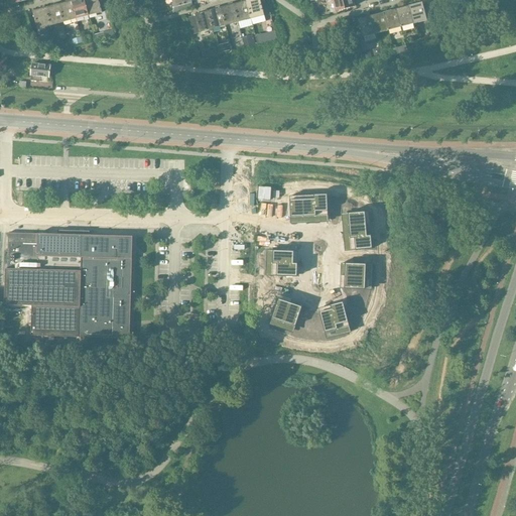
[(29,0),(7,0),(6,0),(9,10),(19,7),(18,3),(29,0)]
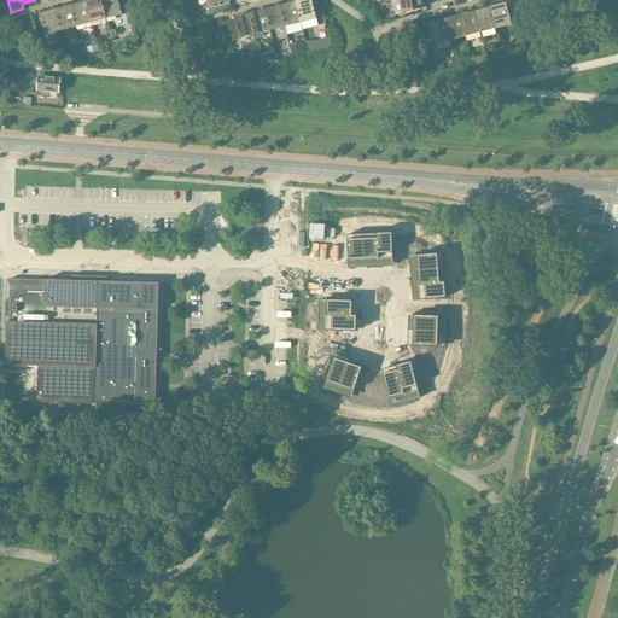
[(100,0),(92,0),(85,3),(91,23),(106,19),(100,0)]
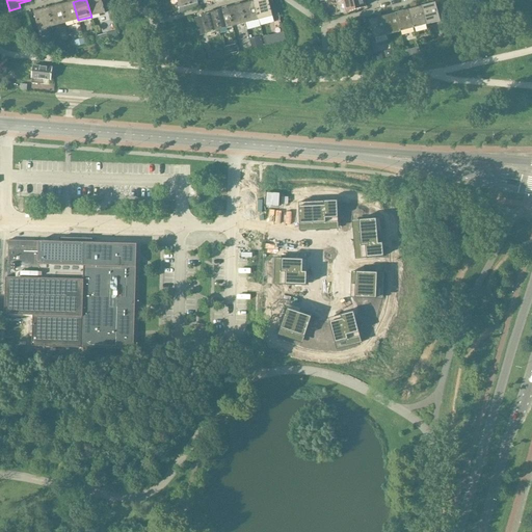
[(101,0),(86,0),(91,17),(105,14),(101,0)]
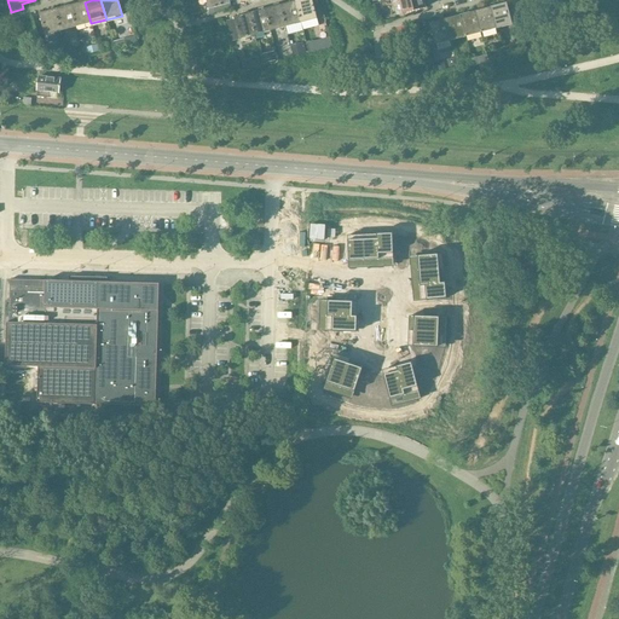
[(311,0),(301,0),(295,1),(301,23),(317,19),(311,0)]
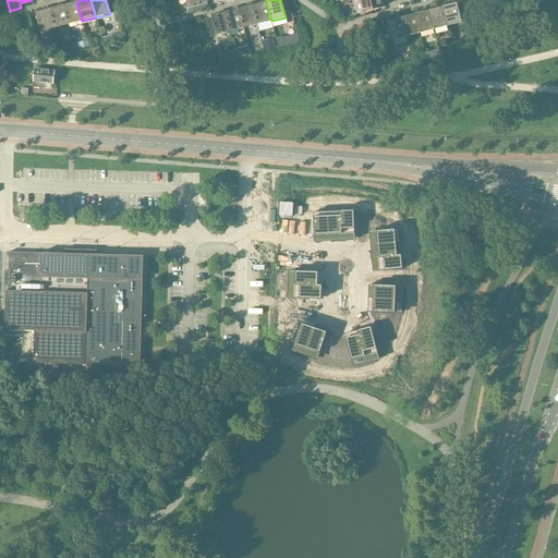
[(380,0),(359,0),(363,12),(383,8),(380,0)]
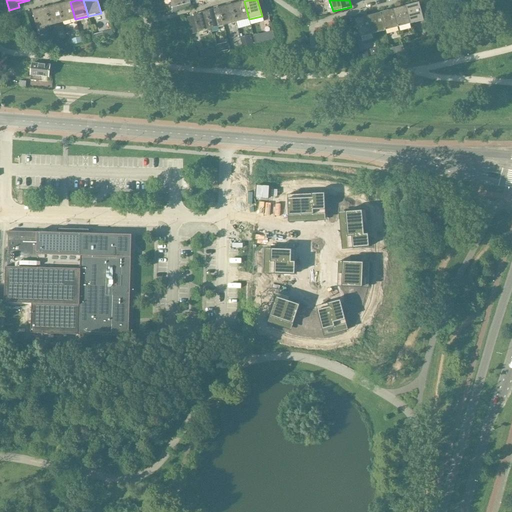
[(244,1),(232,5),(236,23),(249,19),(244,1)]
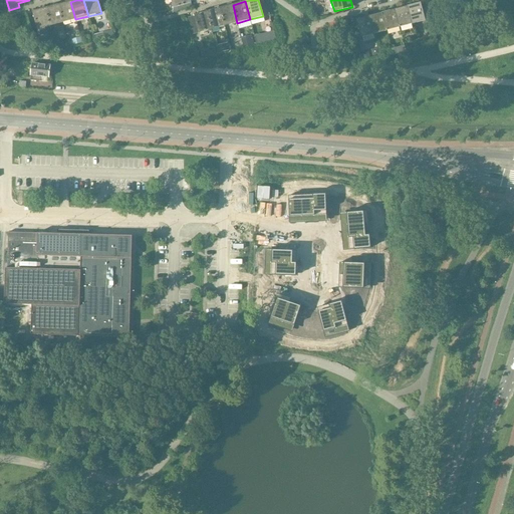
[(70,2),(58,5),(63,23),(75,19),(70,2)]
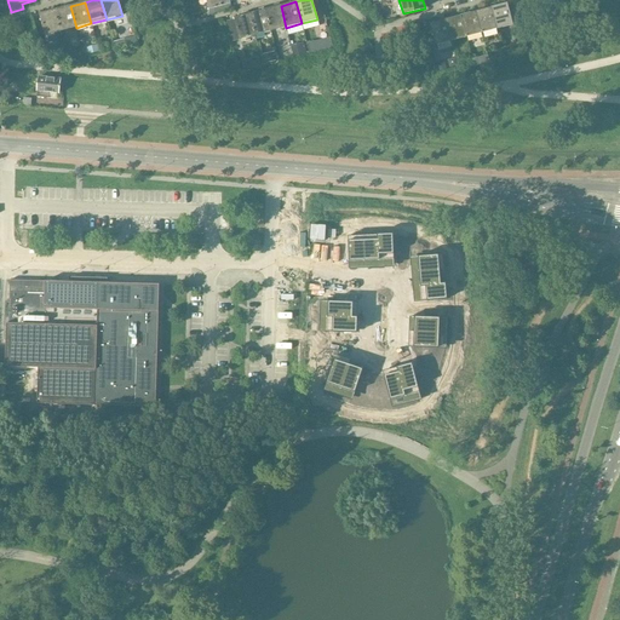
[(516,9),(509,11),(506,4),(497,7),(495,5),(491,7),(491,9),(497,29),(512,26),(511,21),(514,21),(518,18),(516,9)]
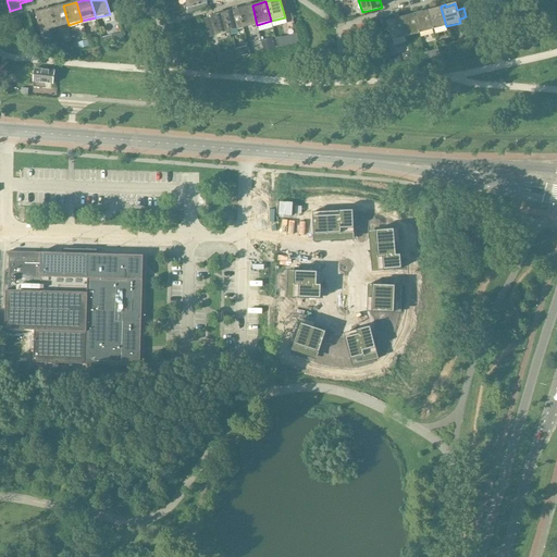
[(63,5),(49,9),(54,28),(69,25),(63,5)]
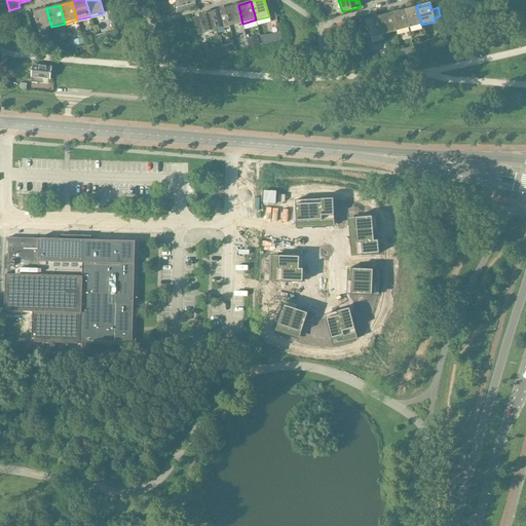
[(238,5),(225,8),(230,27),(242,24),(238,5)]
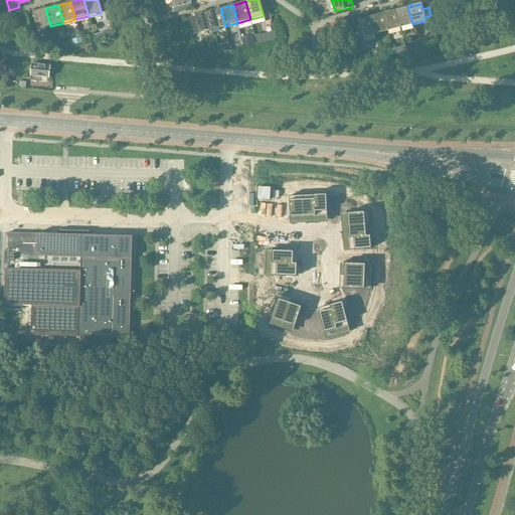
[(407,7),(399,9),(398,7),(394,9),(395,10),(399,28),(412,24),(407,7)]
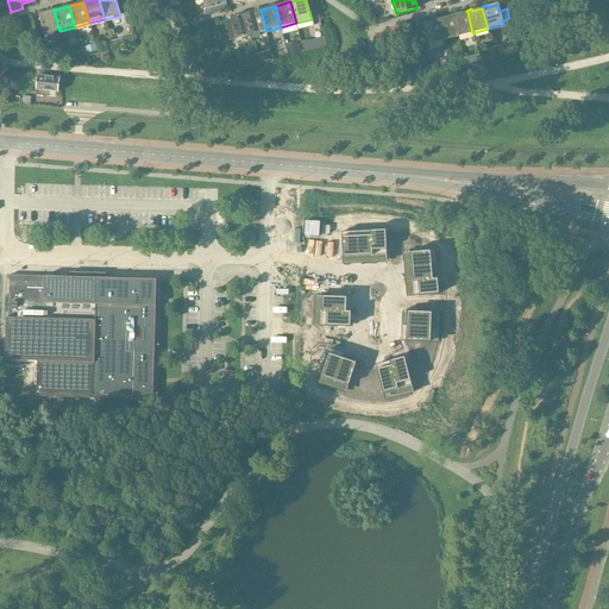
[(54,10),(38,14),(44,35),(60,31),(54,10)]
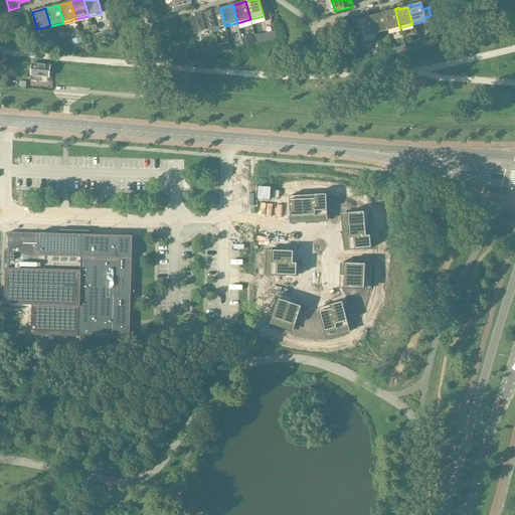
[(220,8),(207,11),(212,29),(225,26),(220,8)]
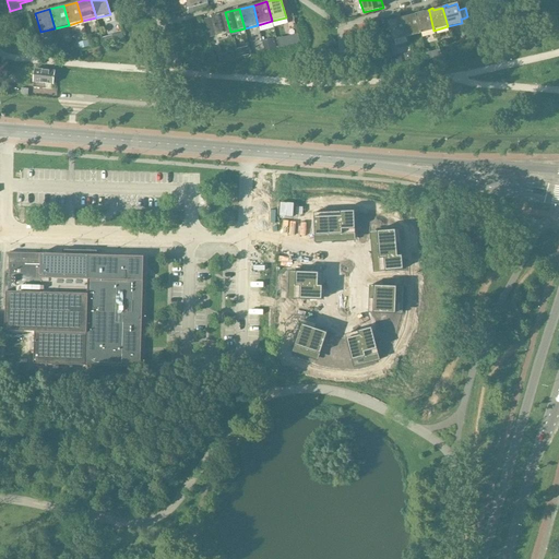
[(429,11),(419,13),(418,12),(415,14),(415,15),(419,34),(433,31),(429,11)]
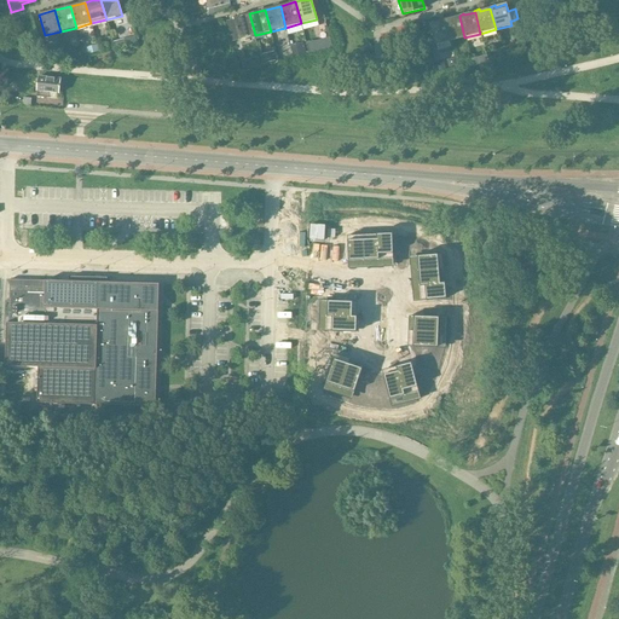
[(249,13),(233,18),(233,19),(239,40),(255,35),(249,13)]
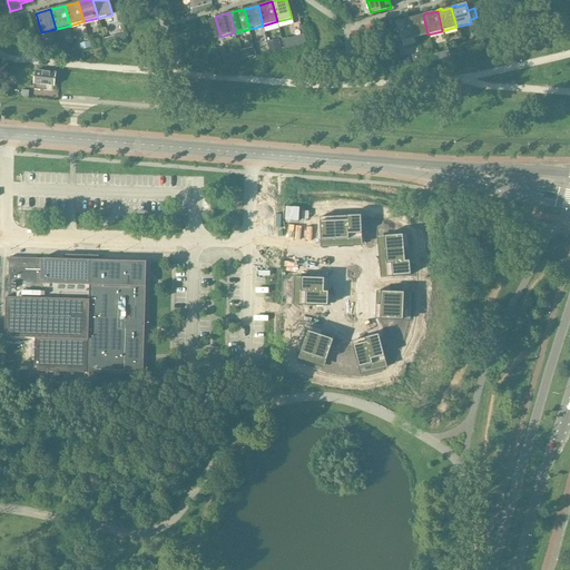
[(423,16),(413,18),(412,16),(409,18),(409,19),(414,38),(428,35),(423,16)]
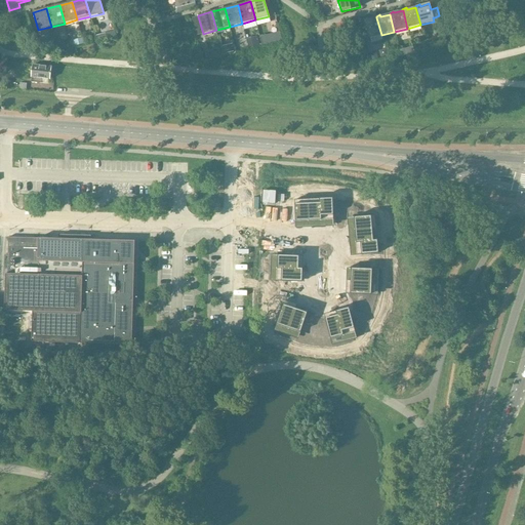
[(198,16),(193,17),(197,35),(203,34),(198,16)]
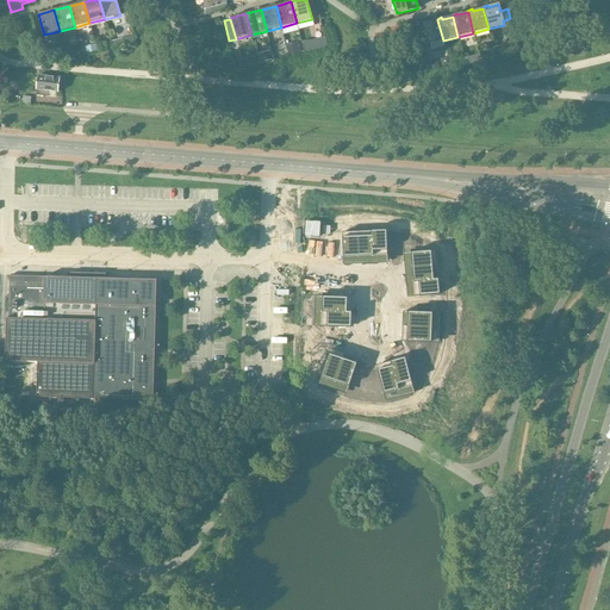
[(437,20),(428,23),(427,20),(423,23),(423,24),(422,24),(428,45),(443,41),(437,20)]
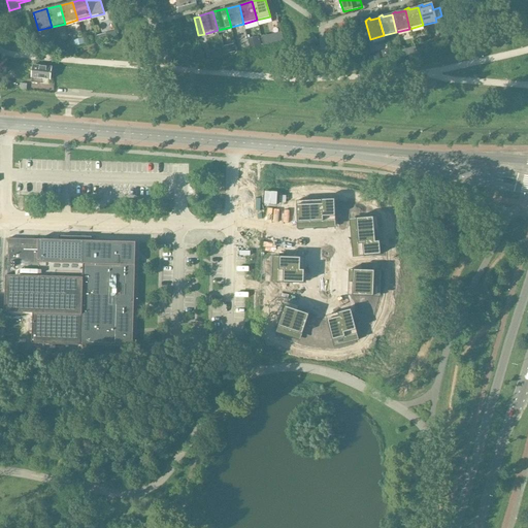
[(281,33),(262,38),(264,45),(283,40),(281,33)]
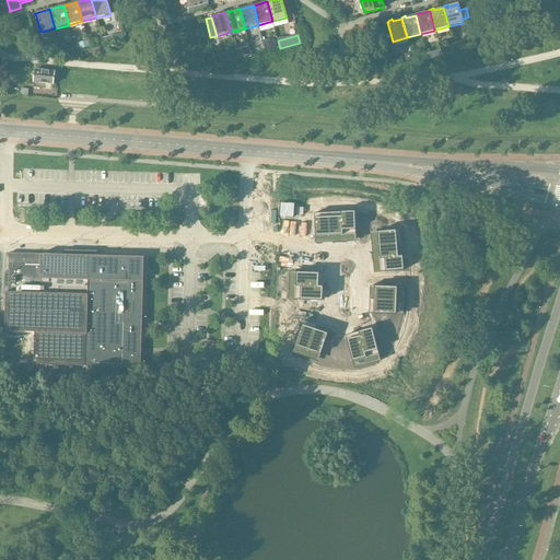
[(275,38),(263,42),(266,51),(277,48),(275,38)]
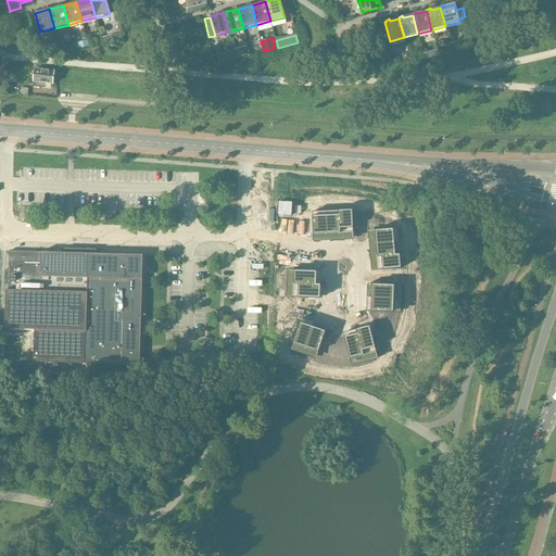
[(245,47),(236,49),(238,58),(247,55),(245,47)]
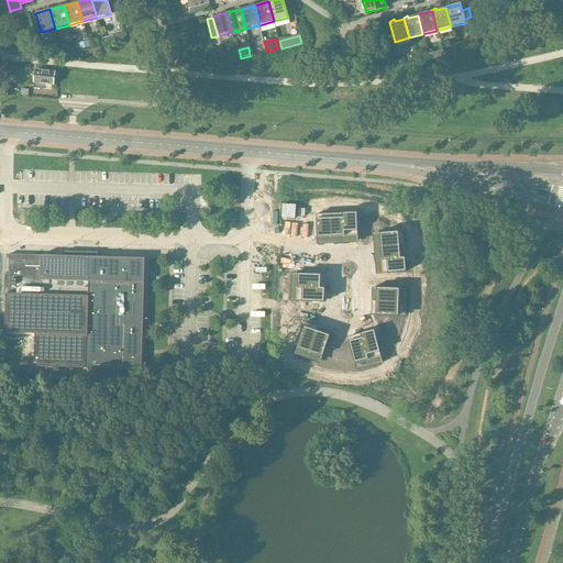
[(222,63),(236,59),(235,52),(221,54),(222,63)]
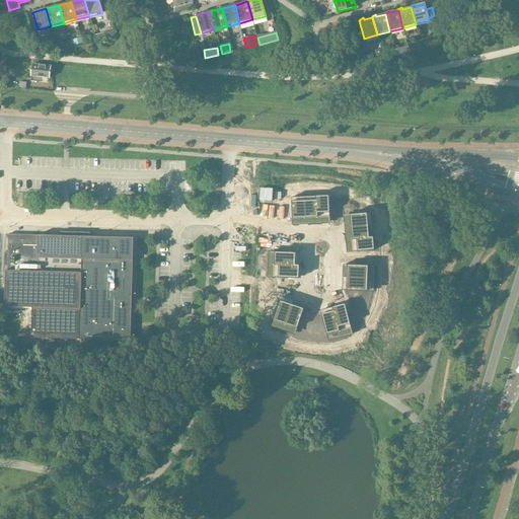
[(393,48),(382,51),(384,58),(395,55),(393,48)]
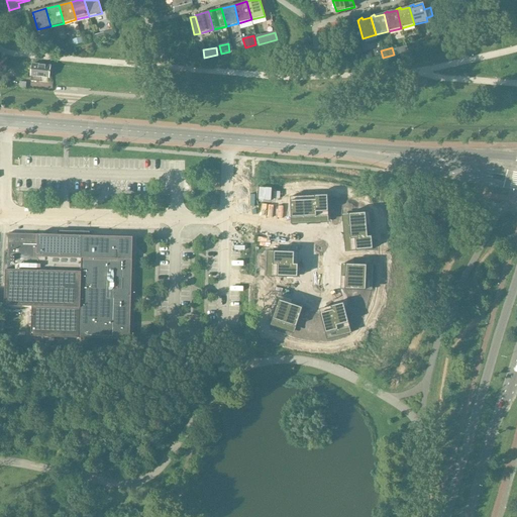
[(50,66),(32,64),(30,81),(40,82),(41,78),(49,78),(50,66)]
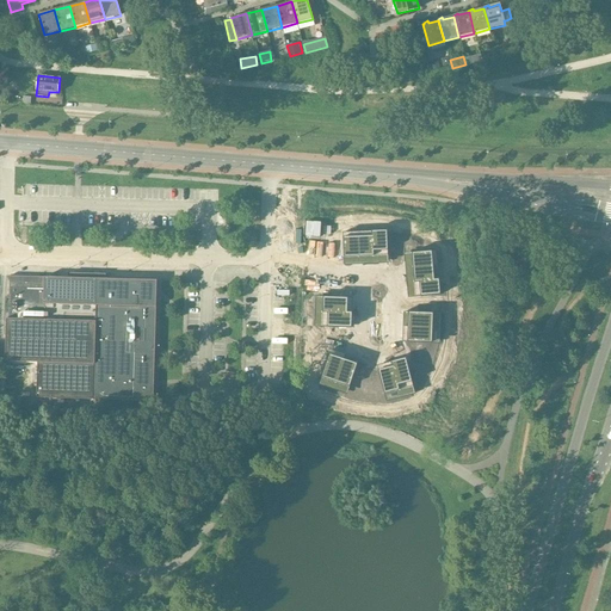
[(372,232),(358,233),(359,257),(374,257),(372,232)]
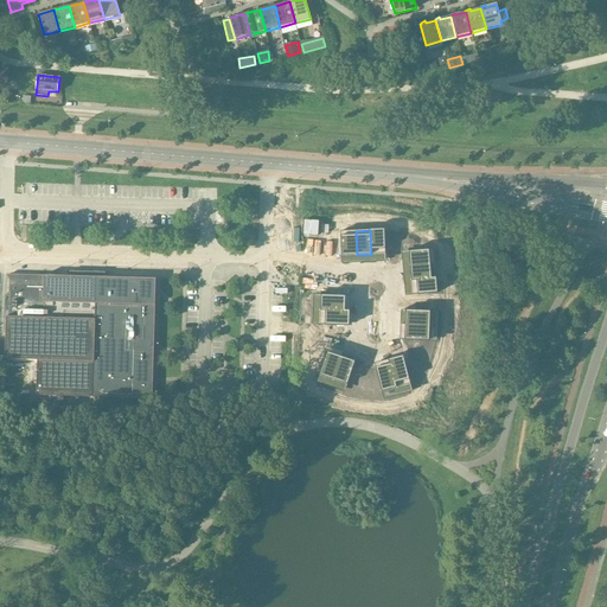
[(384,230),(370,230),(371,255),(385,254),(384,230)]
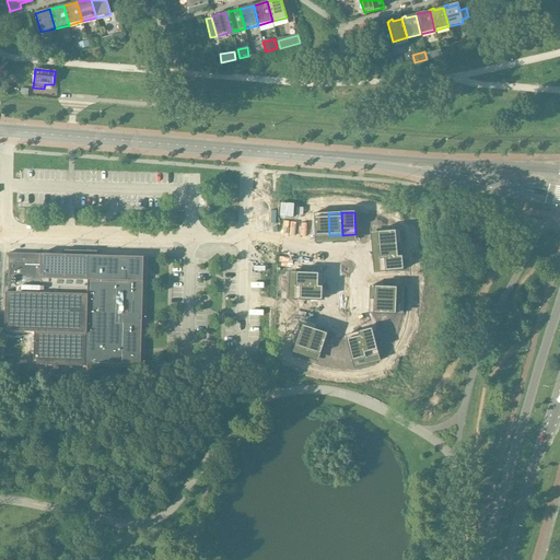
[(328,213),(314,213),(315,236),(329,235),(328,213)]
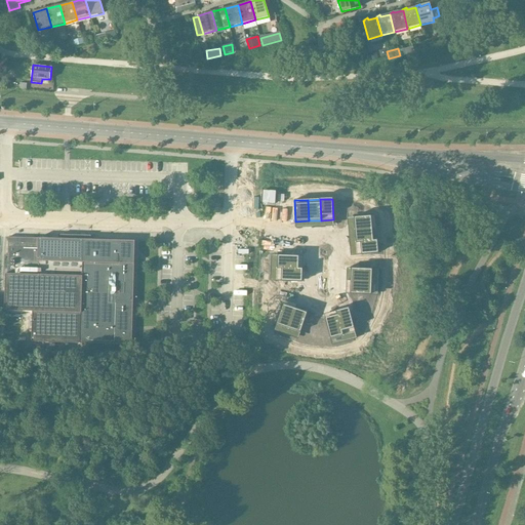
[(375,215),(354,217),(355,231),(376,229),(375,215)]
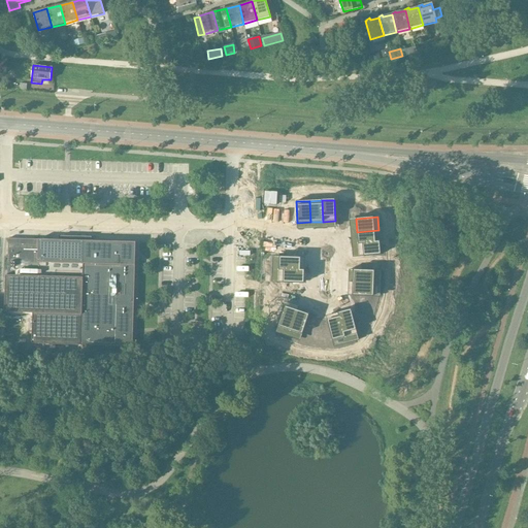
[(378,230),(357,232),(358,244),(380,242),(378,230)]
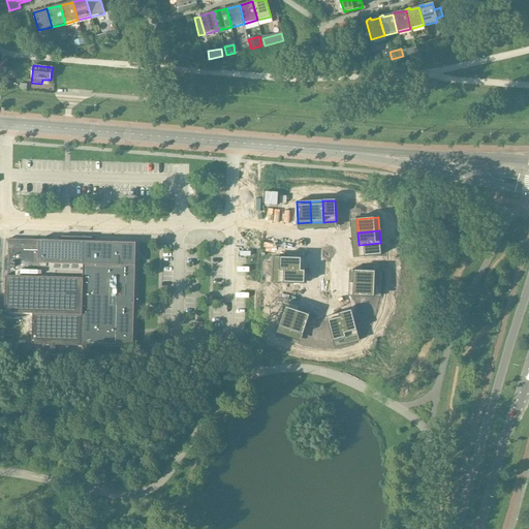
[(132,347),(135,243),(91,242),(91,238),(68,237),(68,241),(8,240),(7,276),(5,276),(4,313),(32,314),(31,345),(132,347)]
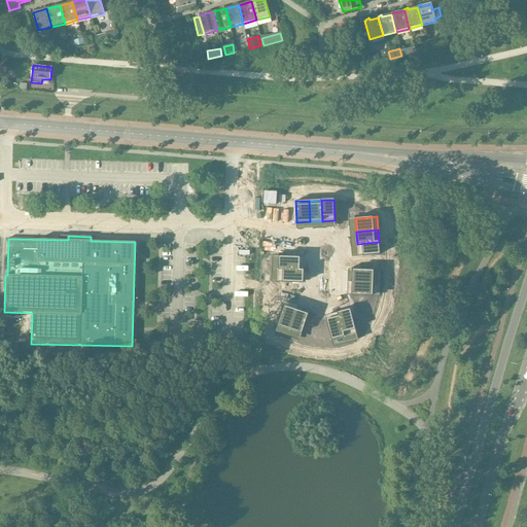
[(379,242),(357,244),(358,256),(380,254),(379,242)]
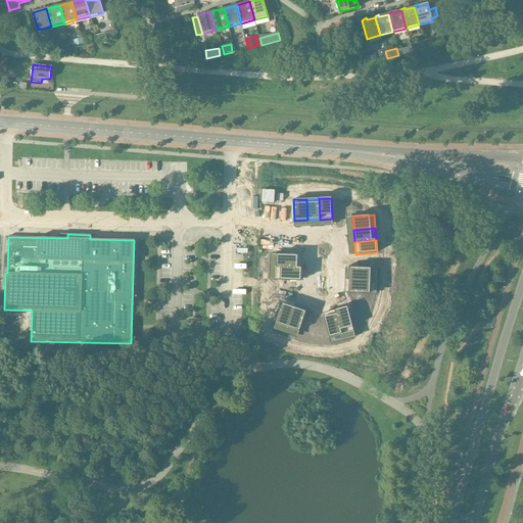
[(277,254),(276,268),(301,269),(301,255),(277,254)]
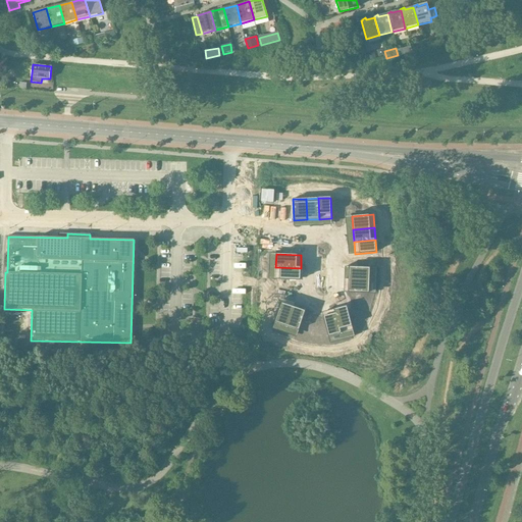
[(275,267),(275,279),(300,280),(301,268),(275,267)]
